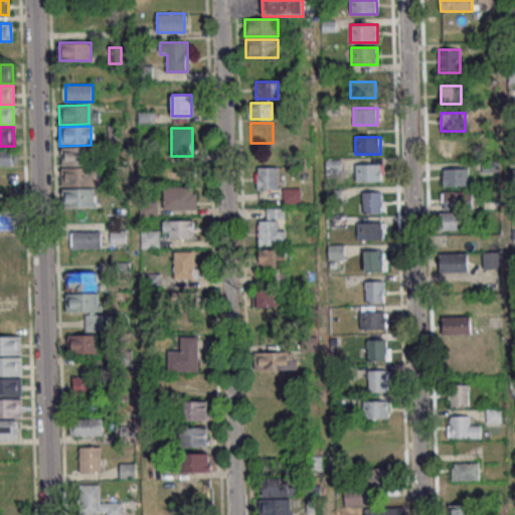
[(439,158),(466,158),(466,141),(439,141),(439,158)]
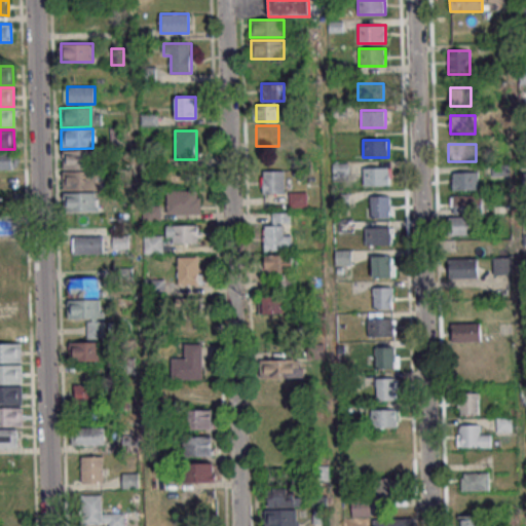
[(92,150),(92,170),(63,171),(62,151),(92,150)]
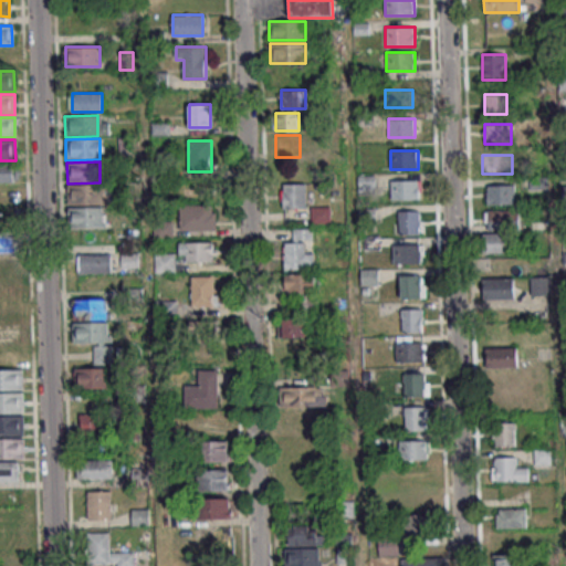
[(0,181),(18,182),(18,164),(0,163),(0,181)]
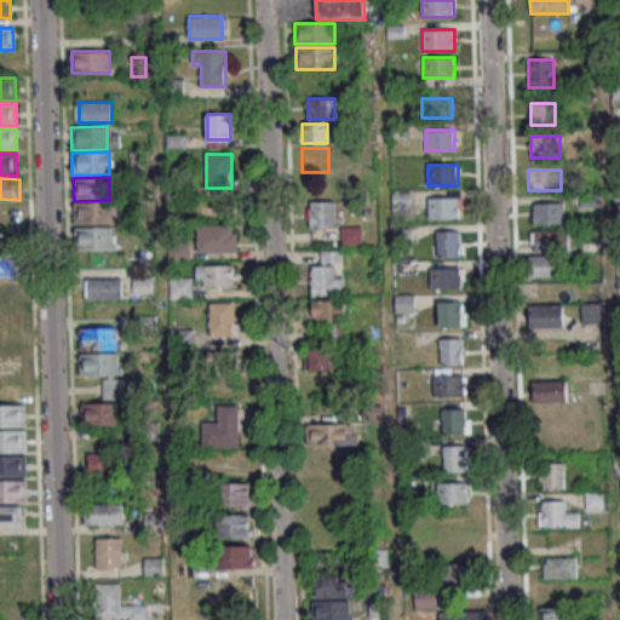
[(460,197),(428,197),(428,219),(460,219),(460,197)]
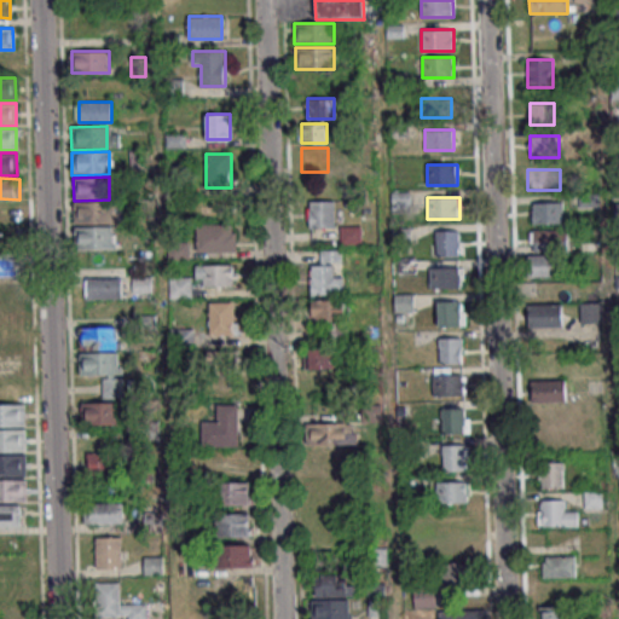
[(109,201),(109,224),(74,225),(73,202),(109,201)]
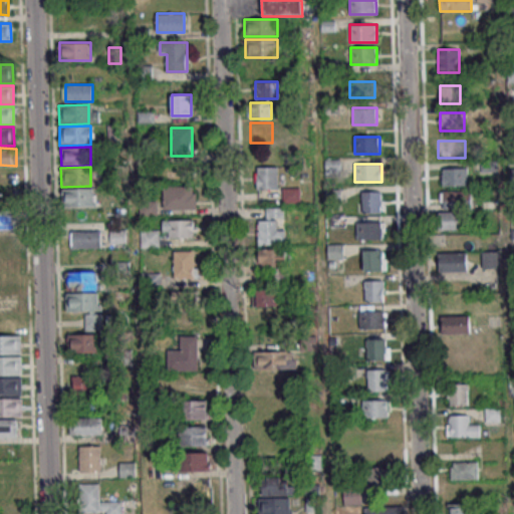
[(256,189),(278,189),(278,167),(256,167),(256,189)]
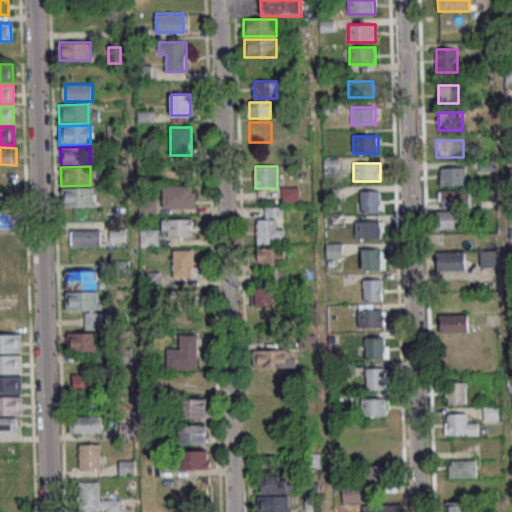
[(441,185),(466,185),(466,167),(441,167),(441,185)]
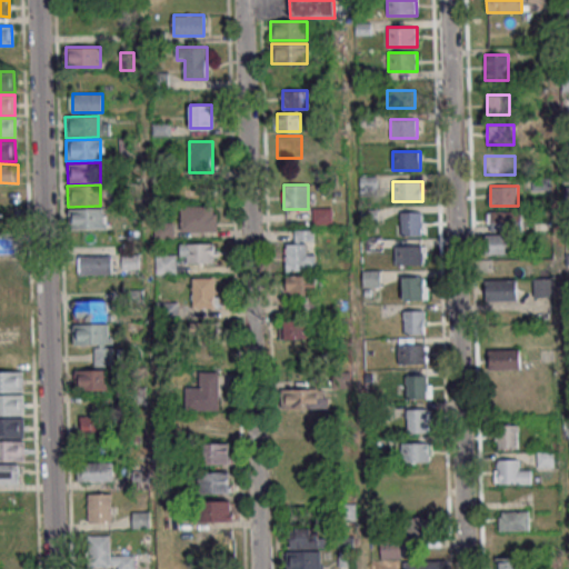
[(13,188),(0,187),(0,207),(12,208),(13,188)]
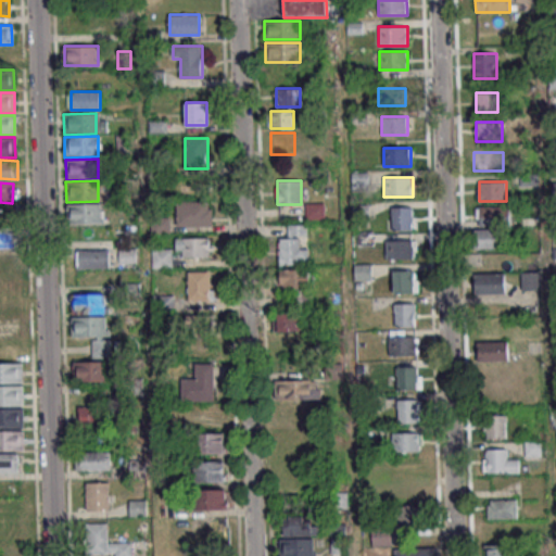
[(211,226),(211,202),(177,202),(177,226),(211,226)]
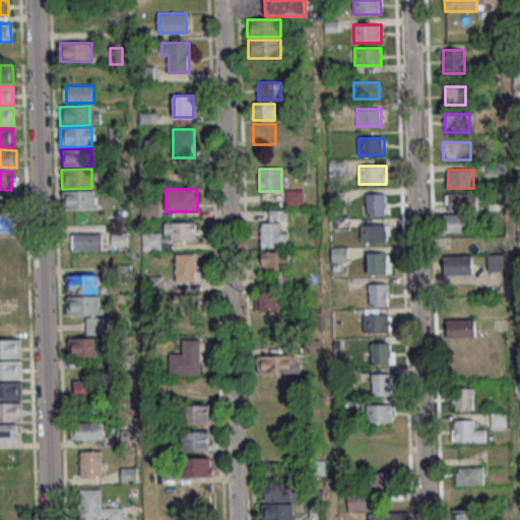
[(93,191),(93,204),(96,204),(96,209),(62,210),(62,191),(93,191)]
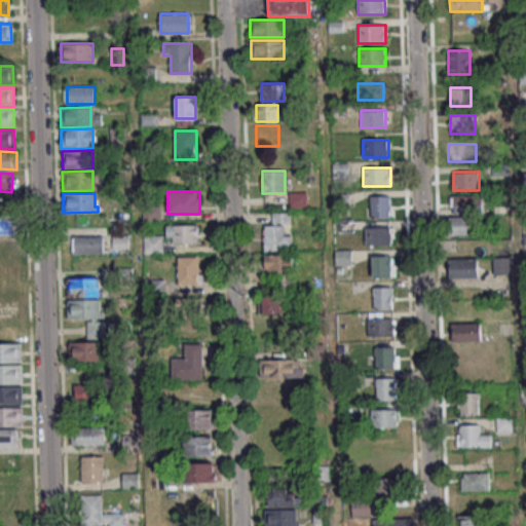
[(390,195),(370,195),(370,218),(390,218),(390,195)]
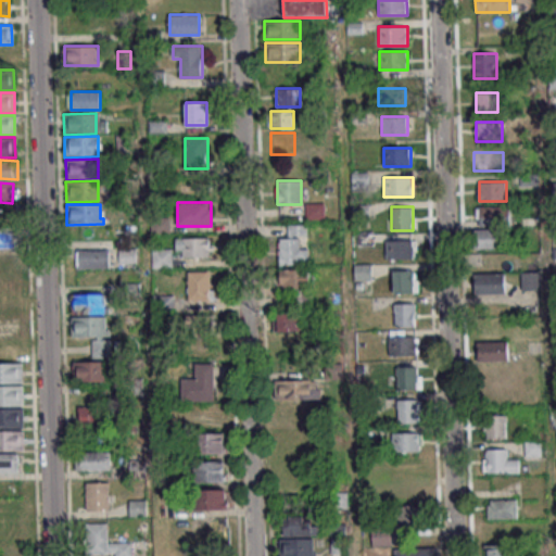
[(478,225),(509,225),(509,206),(478,206),(478,225)]
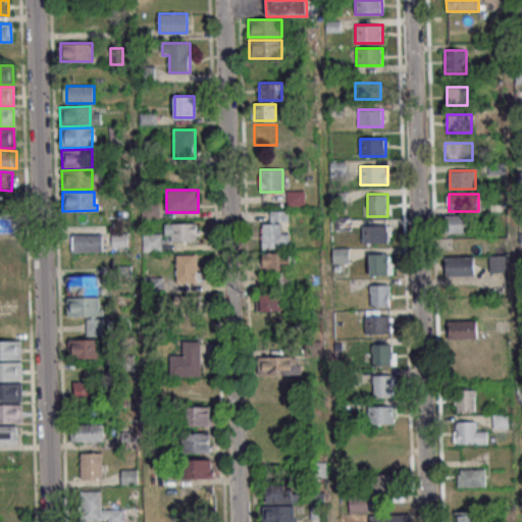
[(158,218),(158,205),(143,205),(143,218),(158,218)]
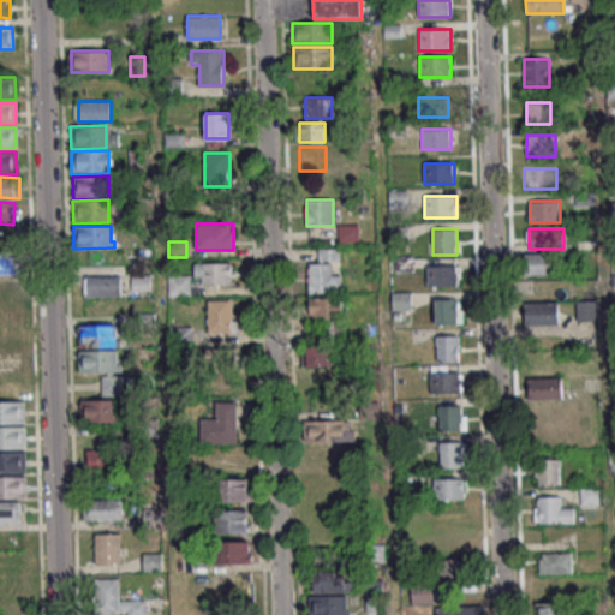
[(309,262),(309,292),(340,292),(341,274),(330,274),(332,261),(339,261),(340,249),(320,249),(320,262),(309,262)]
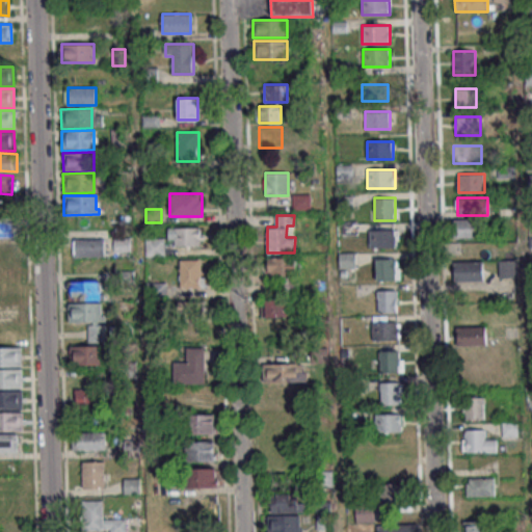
[(0,218),(16,218),(16,237),(0,237),(0,218)]
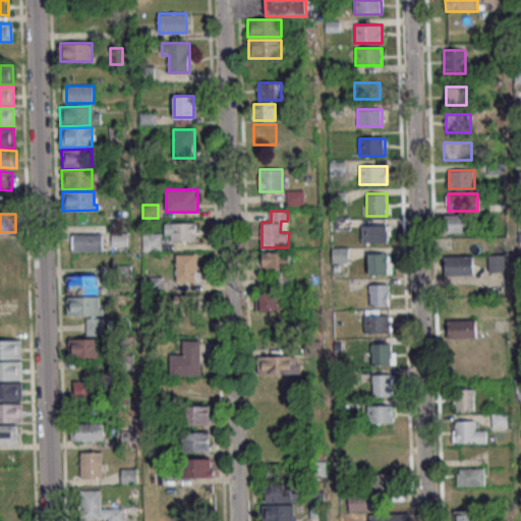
[(446,233),(471,233),(471,216),(446,216),(446,233)]
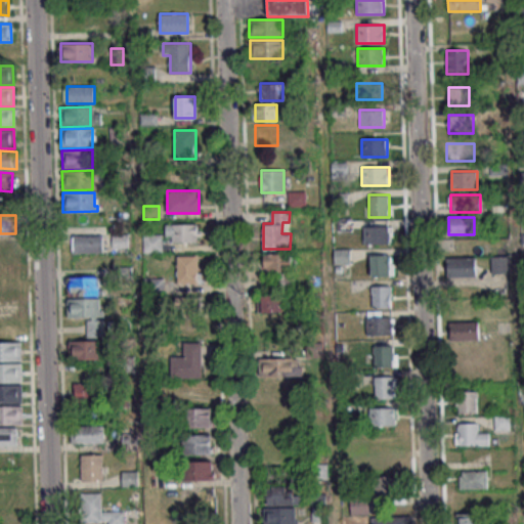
[(199,223),(166,224),(166,242),(199,242),(199,223)]
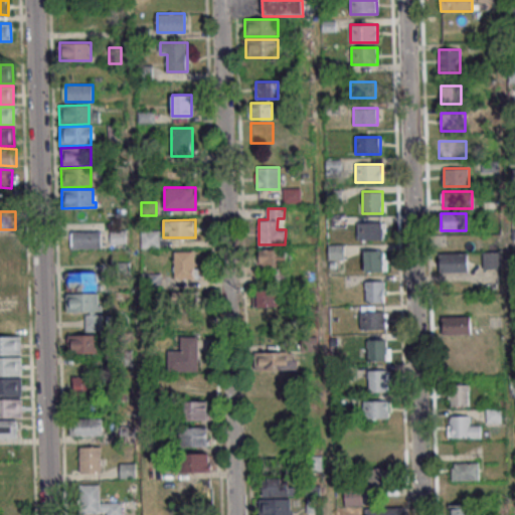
[(357,239),(385,239),(385,221),(357,221),(357,239)]
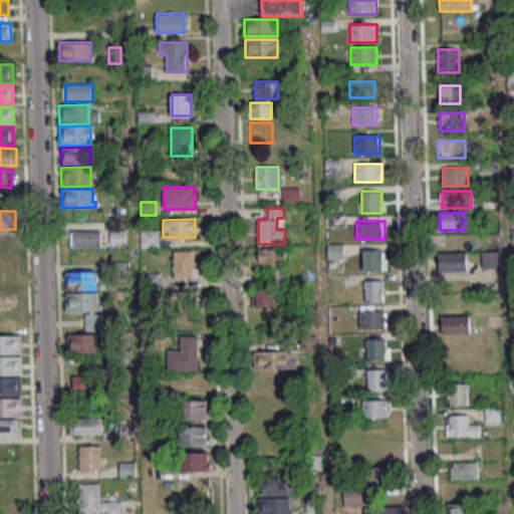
[(125,243),(125,230),(109,230),(109,243),(125,243)]
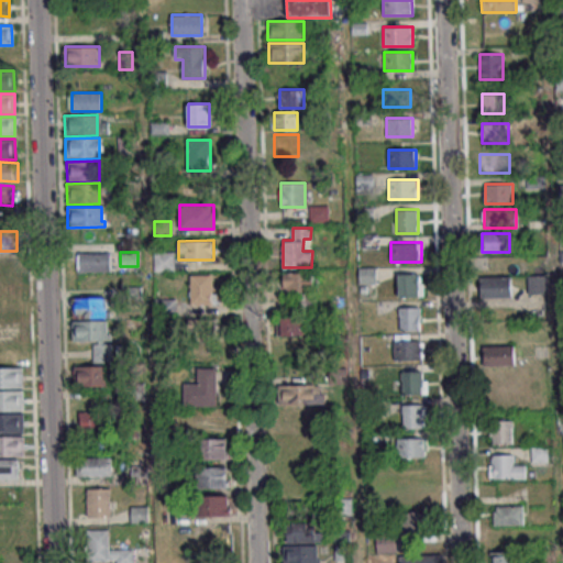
[(109,253),(110,272),(78,273),(78,253),(109,253)]
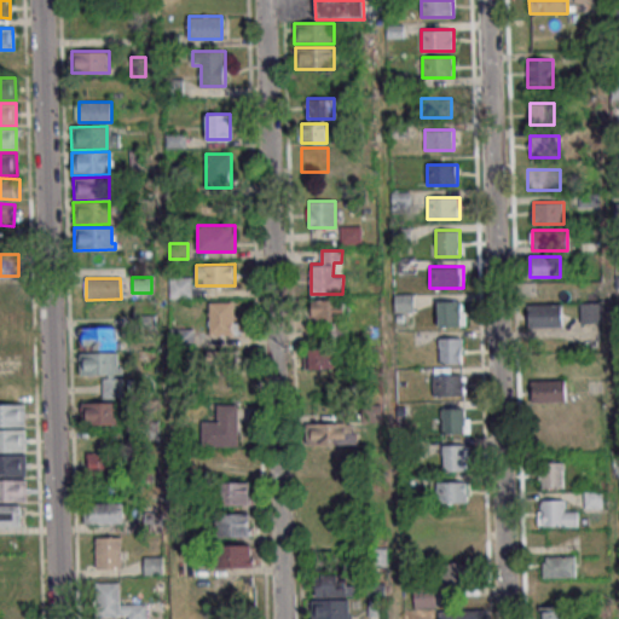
[(190,298),(190,278),(175,278),(175,298),(190,298)]
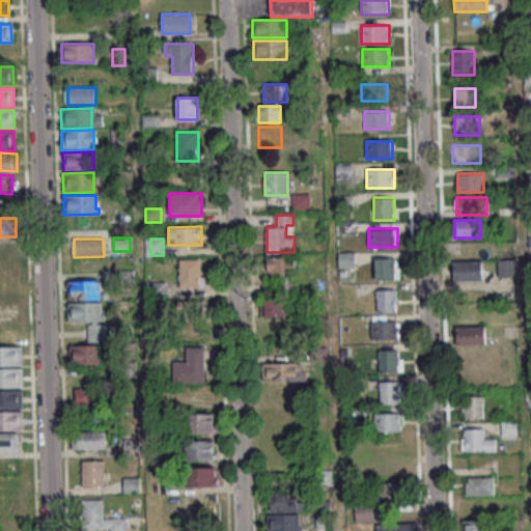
[(355,269),(355,252),(338,252),(338,269),(355,269)]
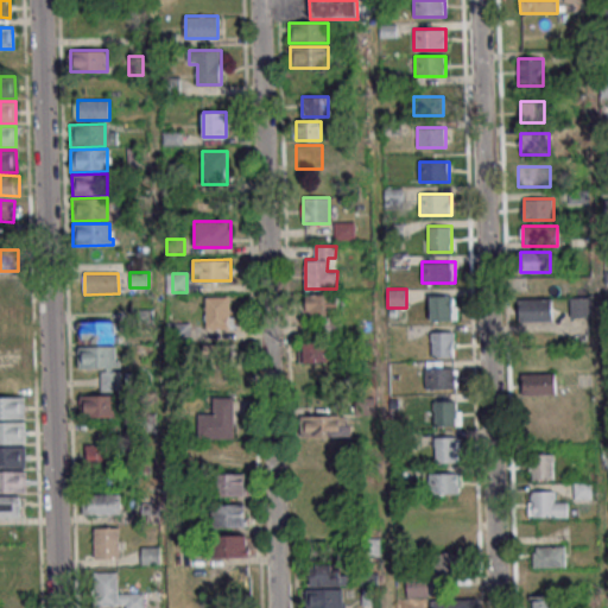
[(339,315),(339,293),(306,293),(306,315),(339,315)]
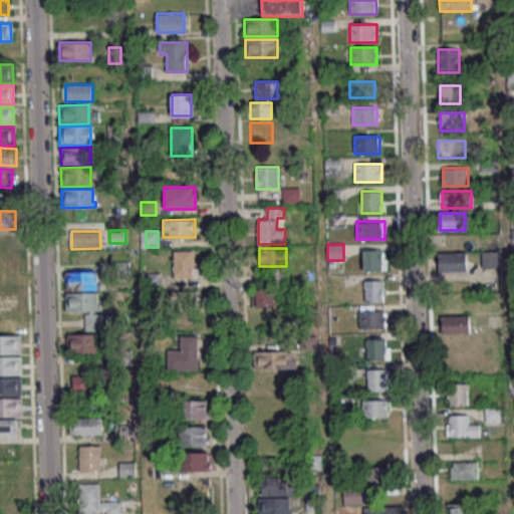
[(363,249),(363,271),(386,271),(386,249),(363,249)]
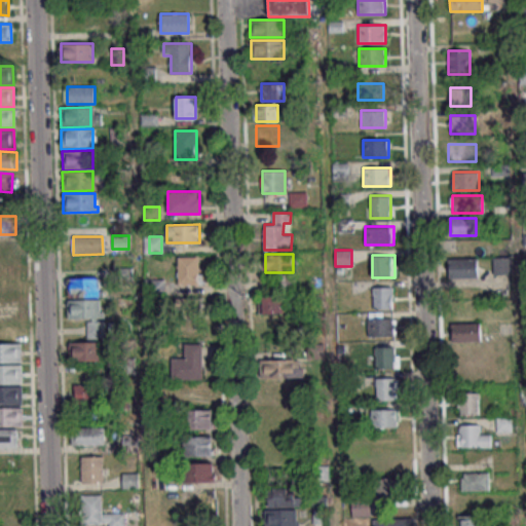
[(179,285),(200,285),(200,256),(179,256),(179,285)]
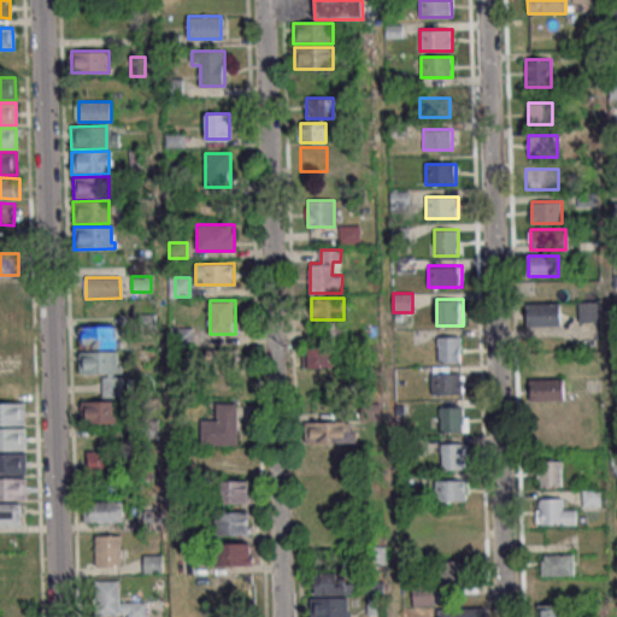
[(560,303),(527,304),(528,327),(560,325),(560,303)]
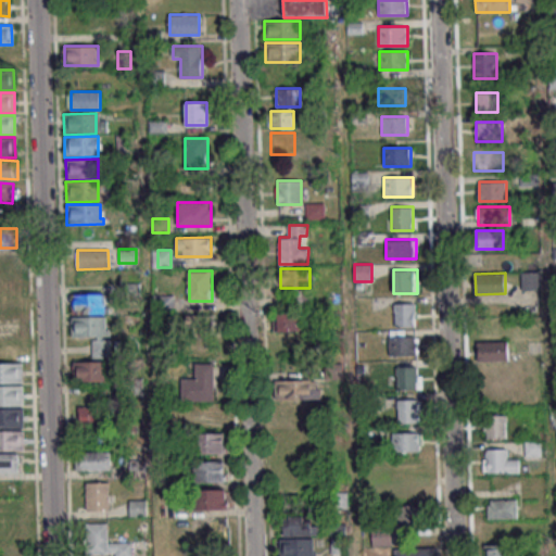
[(103,294),(103,314),(71,315),(71,295),(103,294)]
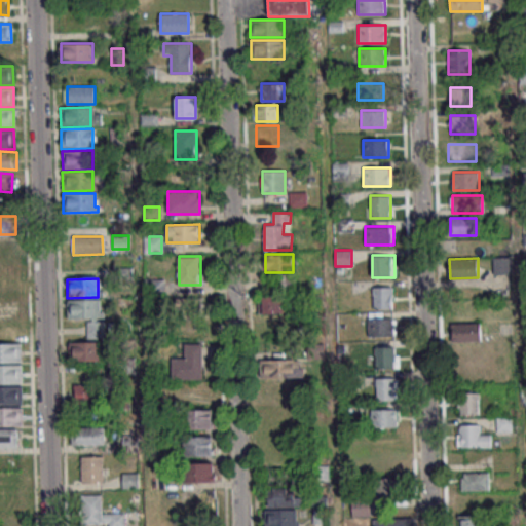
[(392,308),(392,287),(373,287),(374,309),(392,308)]
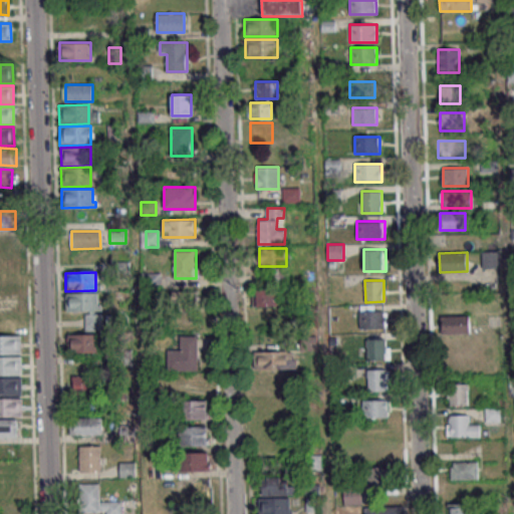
[(278,289),(257,289),(257,306),(278,306),(278,289)]
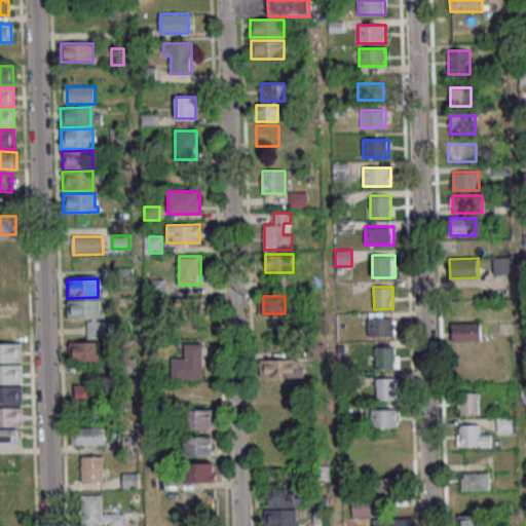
[(200,299),(175,297),(173,322),(199,323),(200,299)]
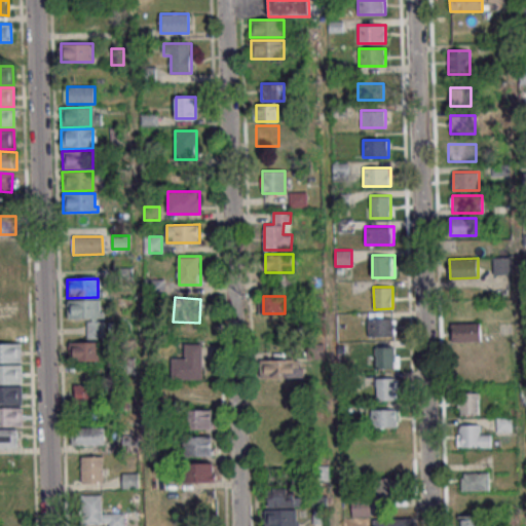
[(100,300),(100,312),(103,312),(104,318),(67,320),(67,301),(100,300)]
